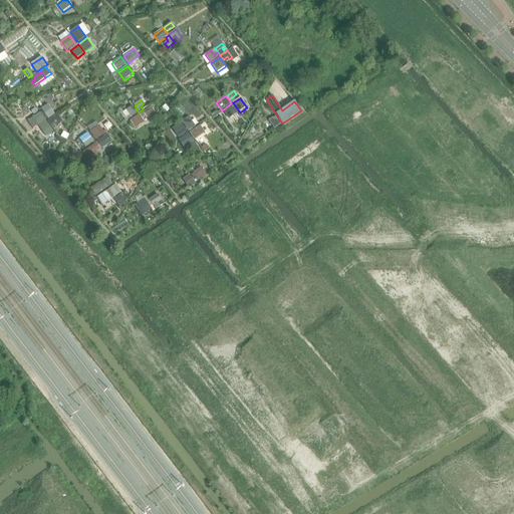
[(41,109),(48,119),(55,114),(48,104),(41,109)]
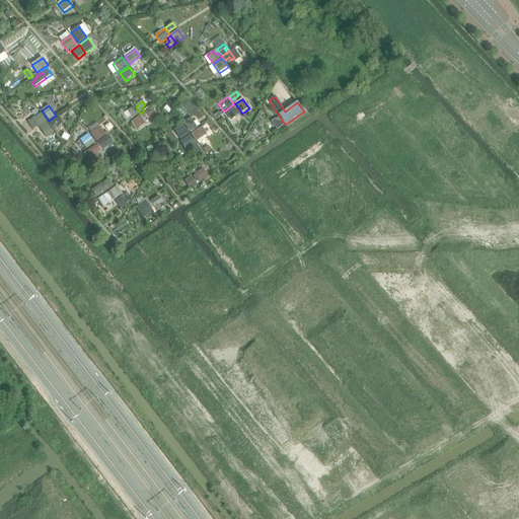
[(233,105),(224,113),(230,121),(239,115),(233,105)]
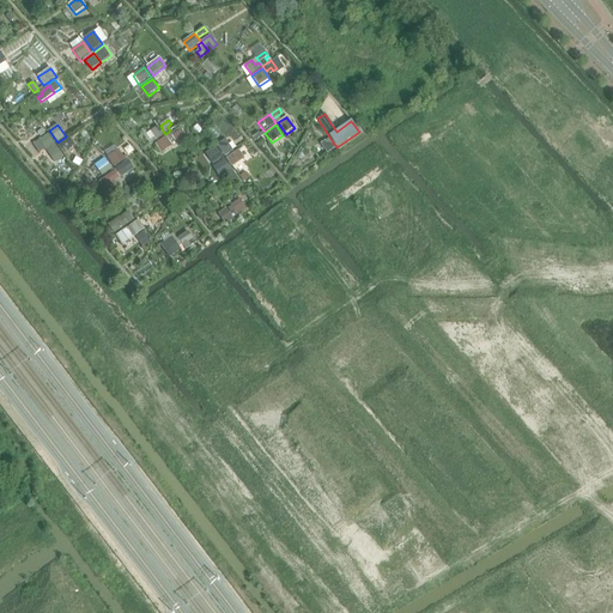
[(151,132),(157,140),(161,138),(165,134),(163,131),(158,134),(155,128),(151,132)]
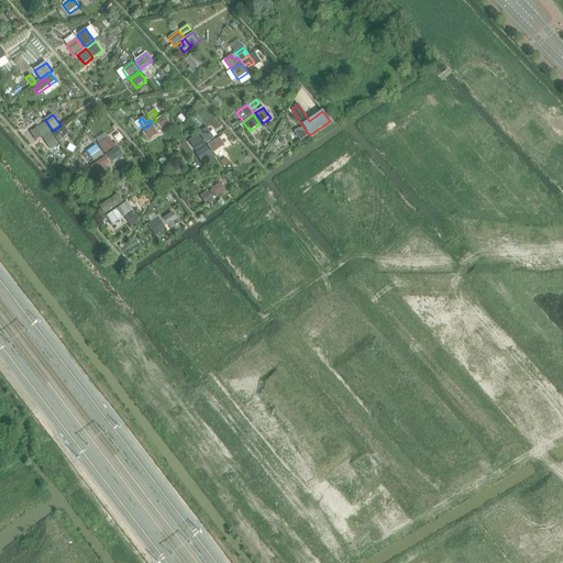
[(166,118),(153,127),(155,131),(159,128),(162,130),(170,124),(167,119),(166,118)]
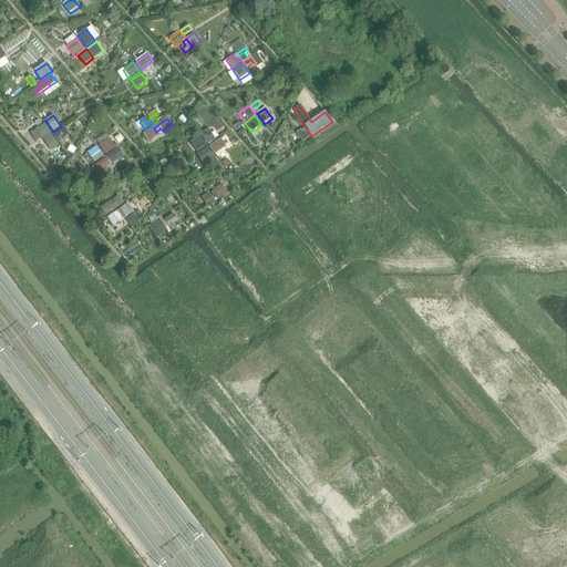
[(44,124),(37,130),(42,137),(45,143),(51,151),(59,145),(44,124)]
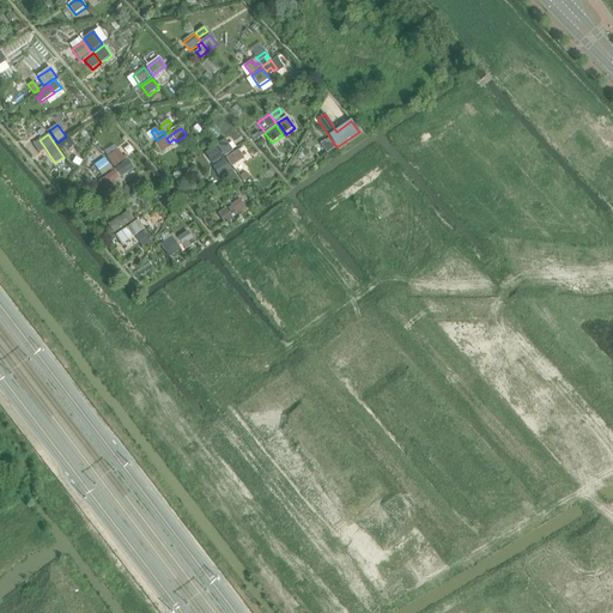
[(59,144),(56,145),(60,150),(60,149),(64,146),(67,151),(72,147),(74,145),(68,137),(65,139),(61,143),(59,144)]
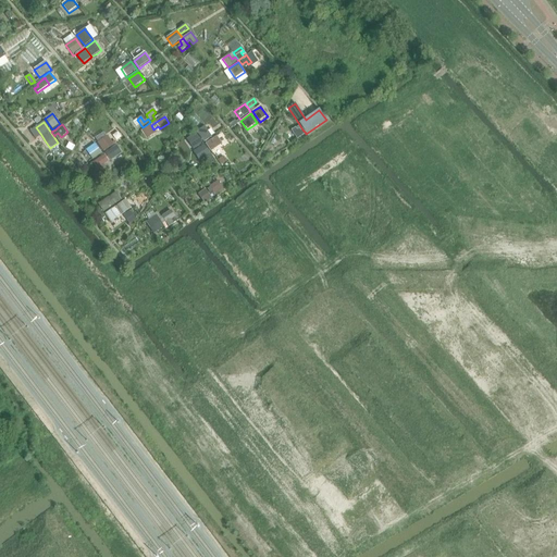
[(151,125),(141,132),(147,139),(157,134),(153,130),(151,125)]
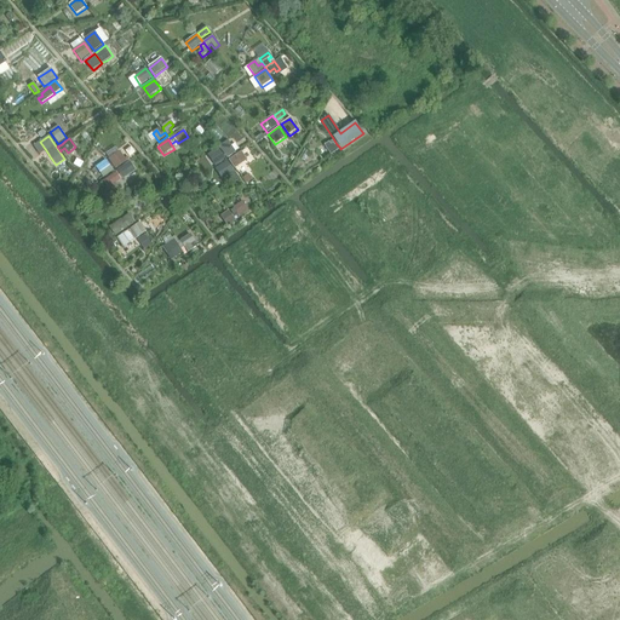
[(331,155),(340,149),(340,148),(337,144),(333,139),(329,143),(329,142),(325,145),(331,155)]
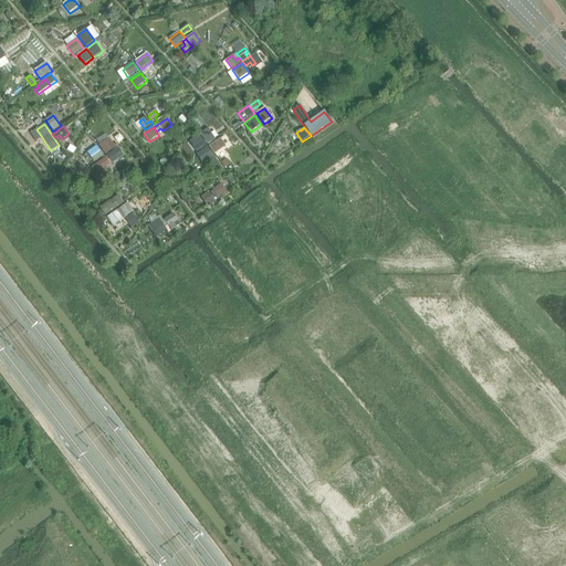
[(209,130),(202,135),(209,145),(216,140),(209,130)]
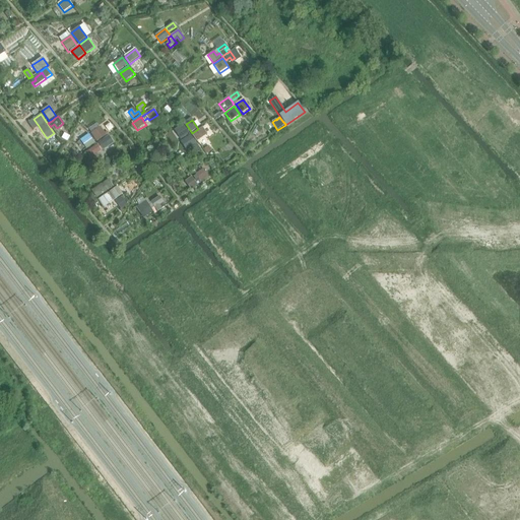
[(183,125),(175,131),(181,140),(182,139),(189,134),(184,127),(183,125)]
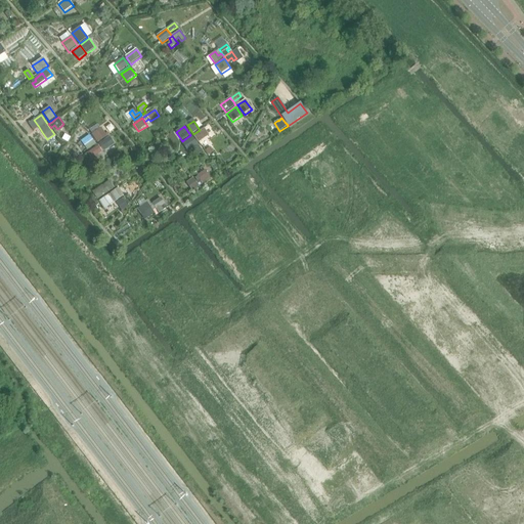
[(209,135),(204,128),(193,135),(199,143),(209,135)]
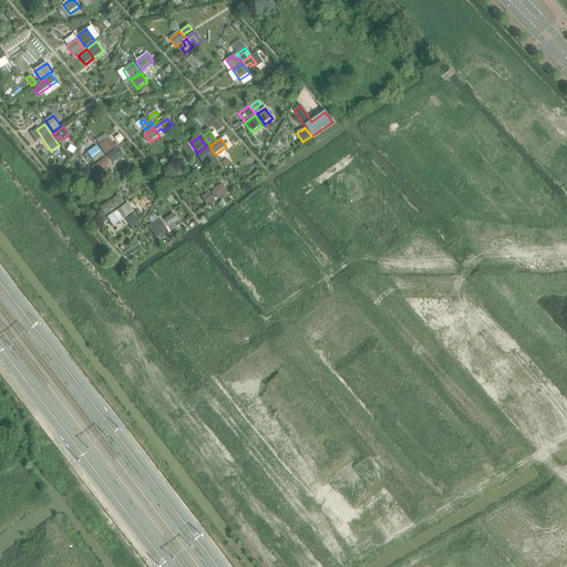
[(101,146),(100,146),(106,155),(115,148),(110,140),(109,140),(101,146)]
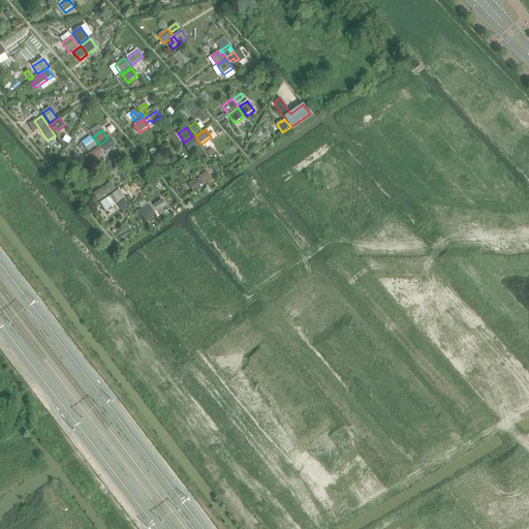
[(90,137),(83,143),(89,152),(96,147),(90,137)]
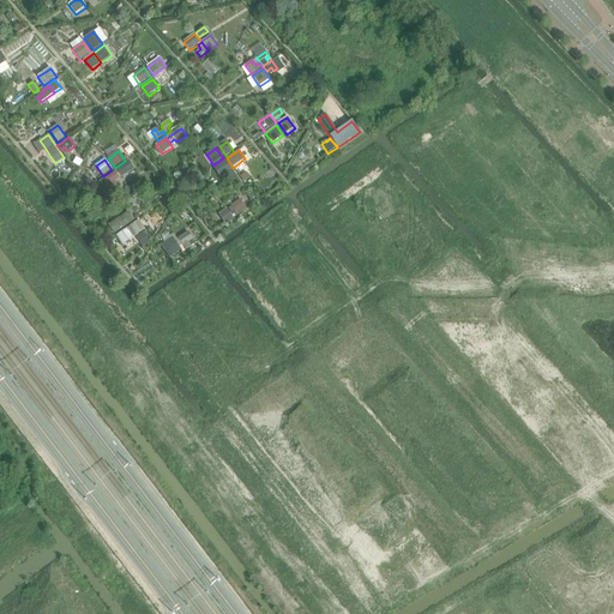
[(218,166),(215,168),(221,178),(232,170),(226,161),(218,166)]
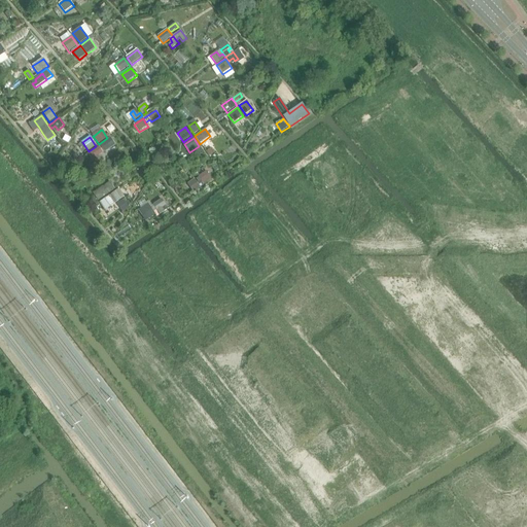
[(110,139),(100,145),(105,152),(115,145),(110,139)]
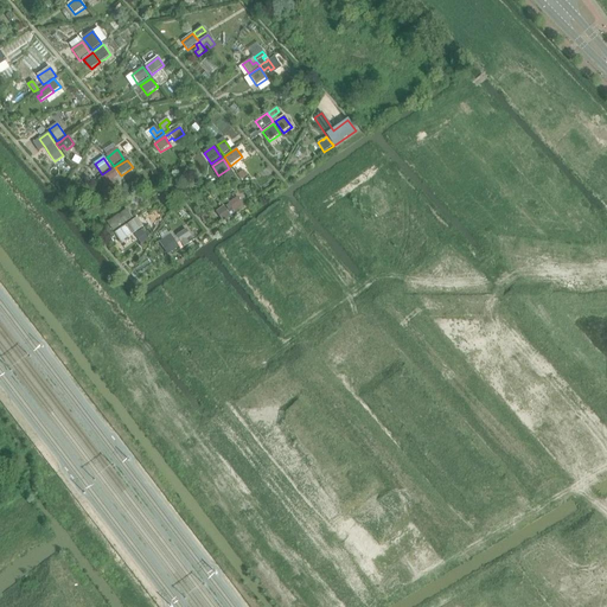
[(114,170),(101,179),(108,189),(115,184),(113,180),(119,177),(114,170)]
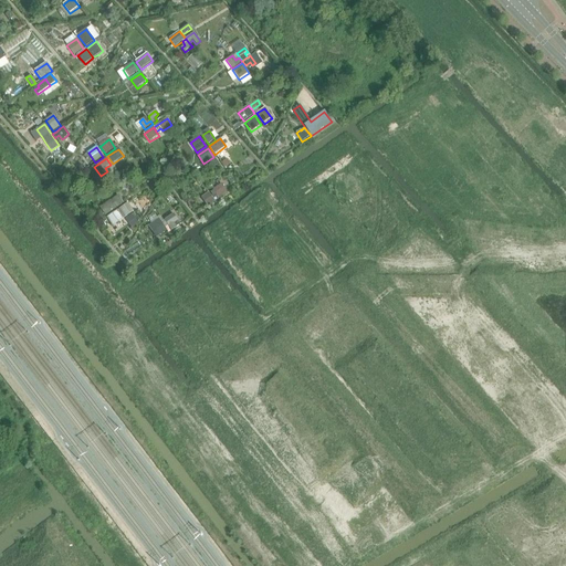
[(213,190),(219,199),(227,194),(223,188),(221,185),(213,190)]
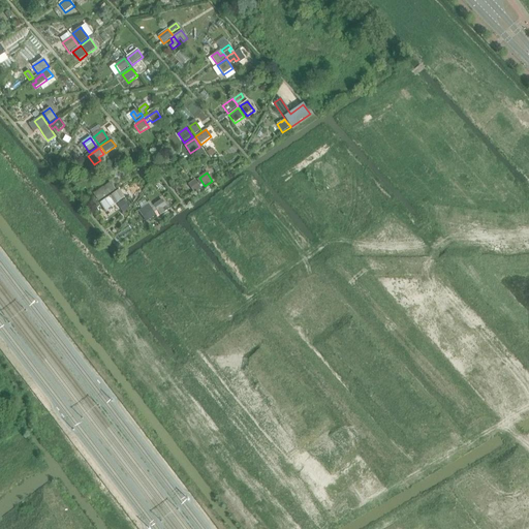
[(188,185),(194,193),(205,186),(199,178),(196,180),(198,183),(197,184),(195,180),(188,185)]
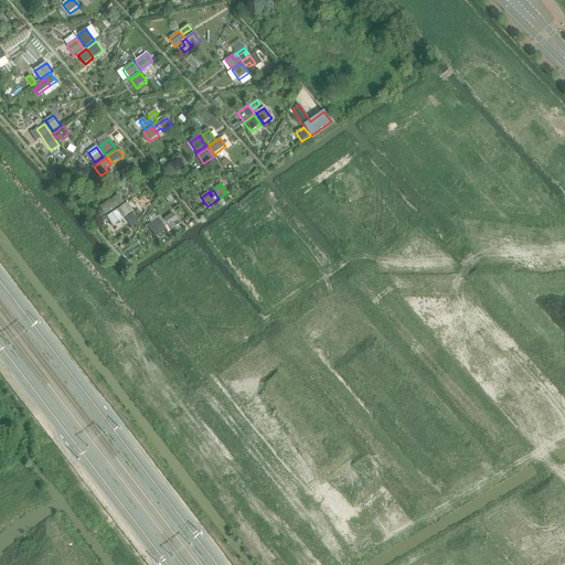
[(109,201),(115,209),(124,203),(118,195),(109,201)]
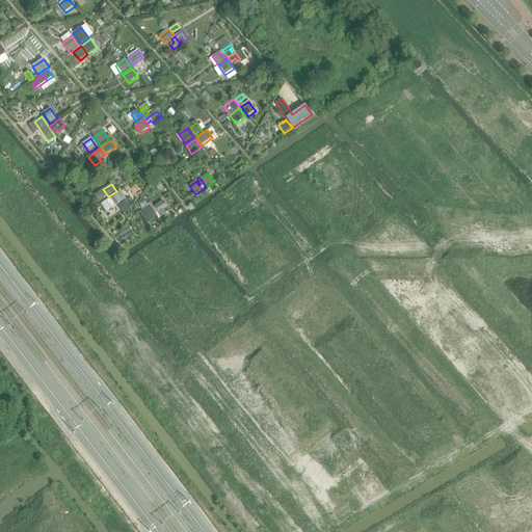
[(108,196),(103,189),(103,188),(94,195),(99,203),(108,196)]
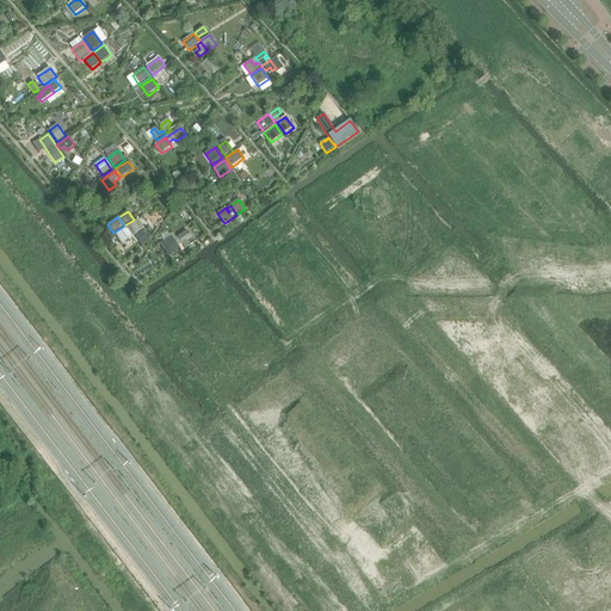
[(128,226),(135,235),(144,228),(139,218),(128,226)]
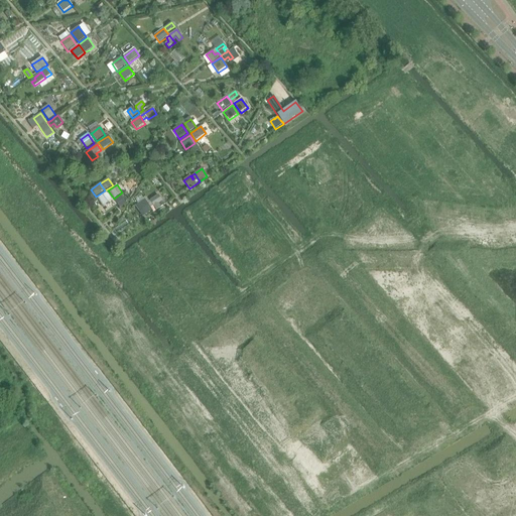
[(114,199),(108,190),(97,199),(103,207),(114,199)]
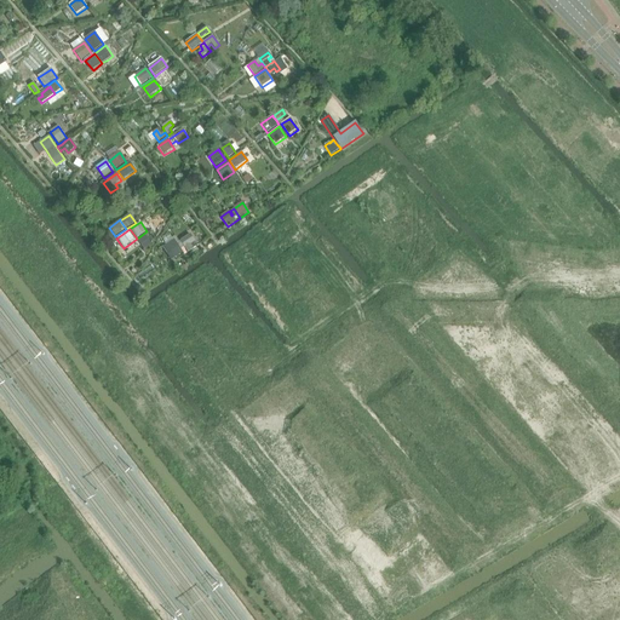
[(181,241),(179,242),(187,253),(188,252),(188,253),(194,250),(197,246),(195,242),(190,234),(181,241)]
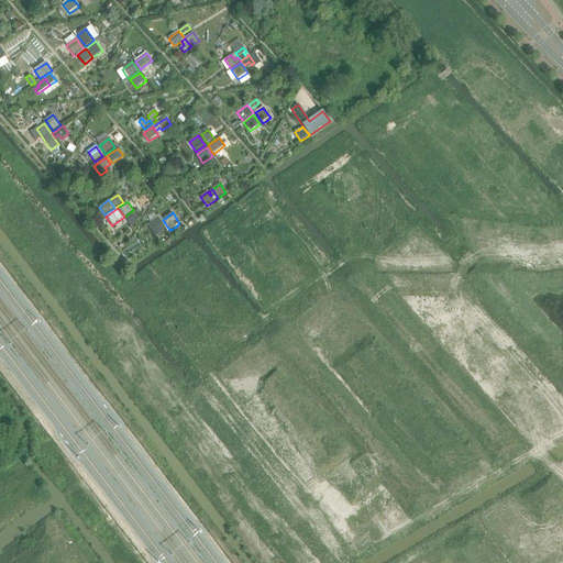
[(158,219),(148,225),(156,236),(166,230),(162,224),(158,219)]
